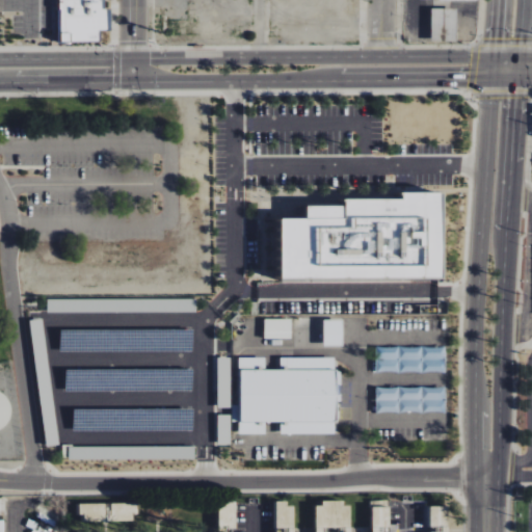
[(100,42),(99,30),(109,30),(108,9),(103,9),(102,0),(59,0),(60,43),(100,42)]
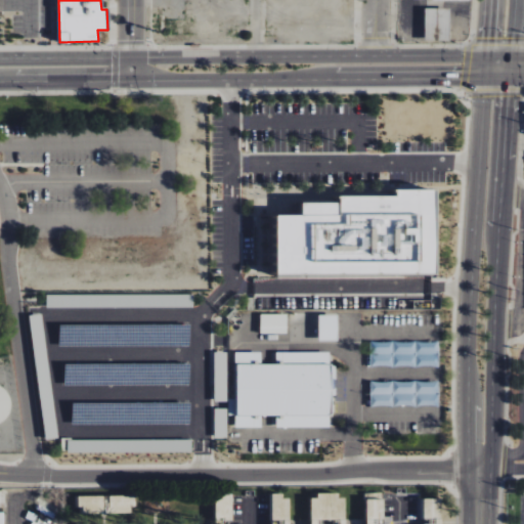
[(449,41),(449,9),(426,8),(425,41),(449,41)]
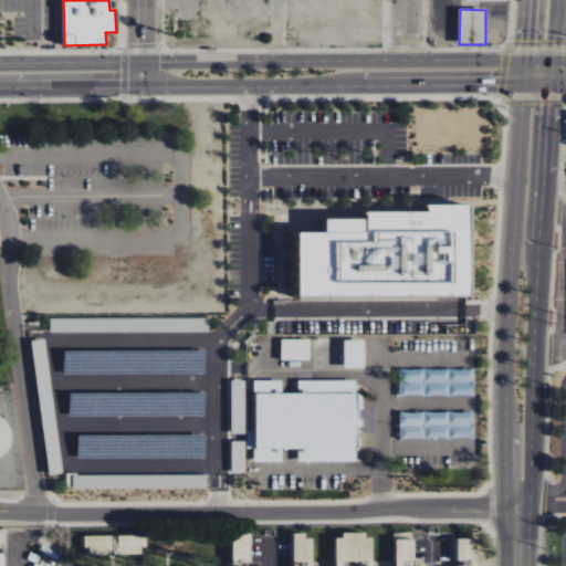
[(297,299),(470,297),(470,206),(426,207),(426,213),(365,213),(365,220),(325,220),(325,234),(297,234),(297,299)]
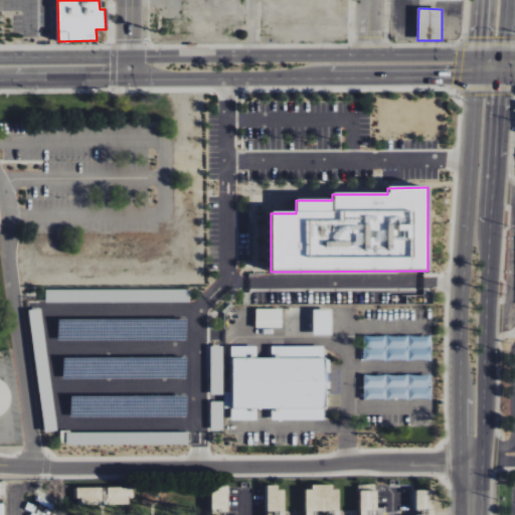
[(283,310),(255,309),(255,328),(282,329),(283,310)]
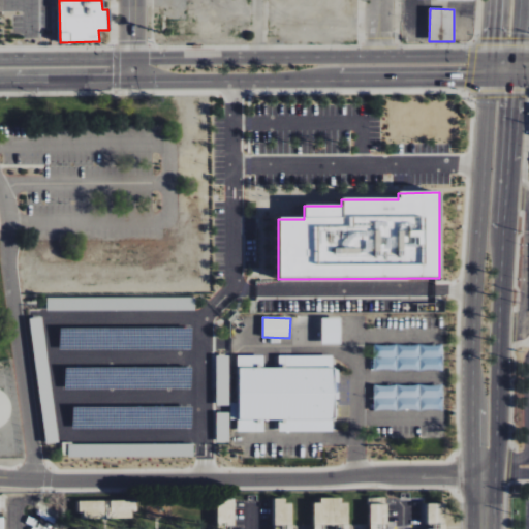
[(341,345),(341,319),(322,319),(321,344),(341,345)]
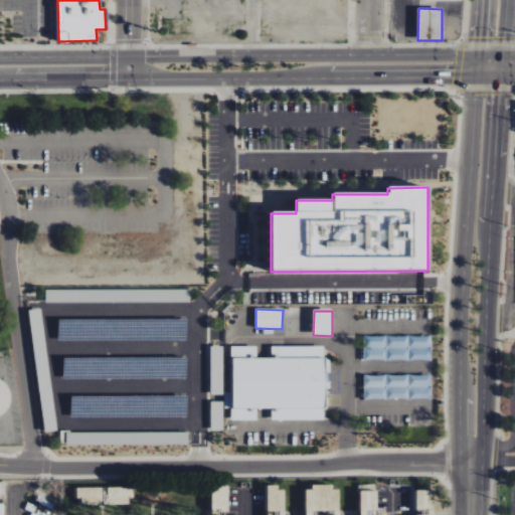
[(431,337),(364,336),(364,360),(431,361),(431,337)]
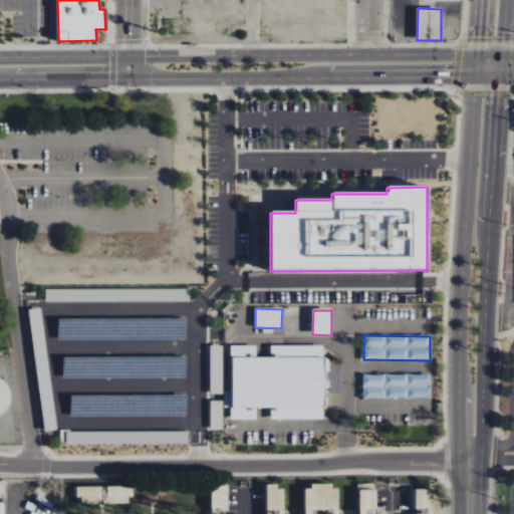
[(223,346),(211,345),(210,393),(221,393),(222,386),(216,384),(216,378),(222,378),(223,346)]
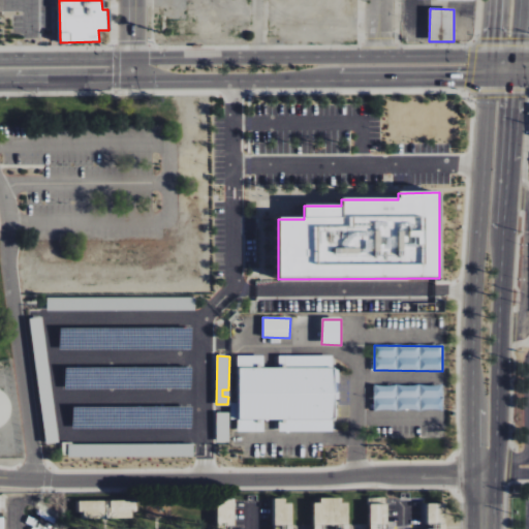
[(335,433),(336,383),(339,383),(339,368),(331,368),(331,356),(279,355),(279,368),(263,368),(263,356),(239,355),(238,433),(263,433),(263,421),(279,421),(278,432),(335,433)]
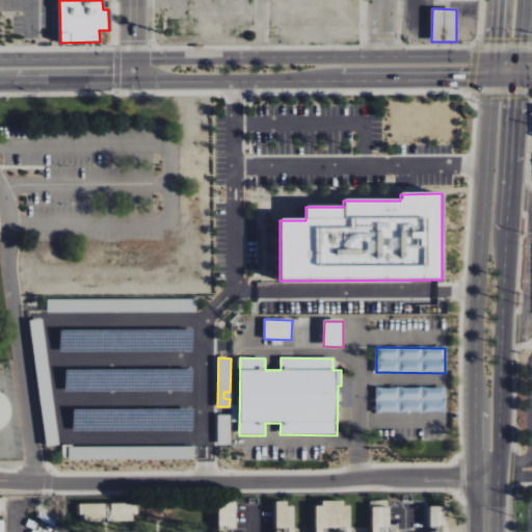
[(48,365),(43,366),(42,365),(35,365),(42,407),(53,406),(48,365)]
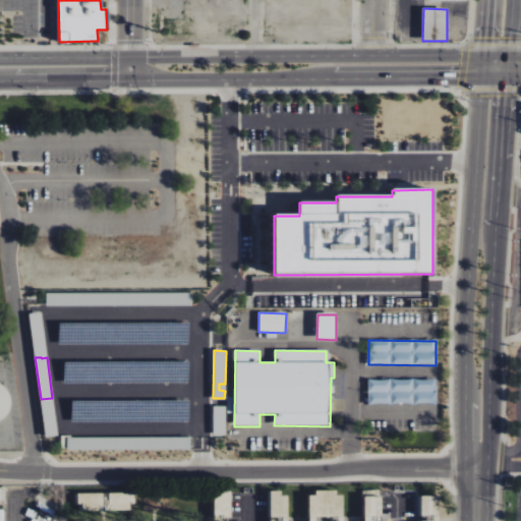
[(367,381),(368,404),(435,404),(435,380),(367,381)]
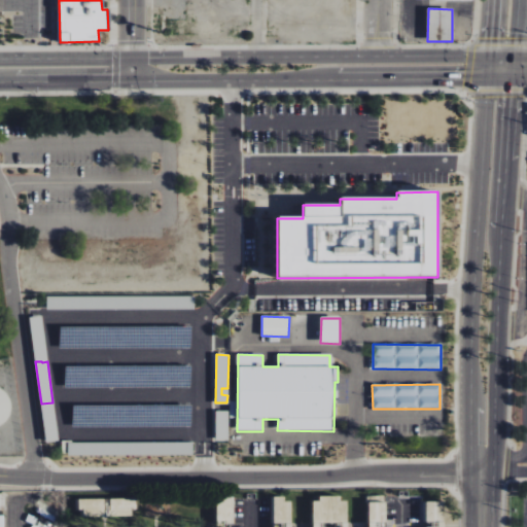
[(8,389),(0,389),(0,426),(8,427),(8,389)]
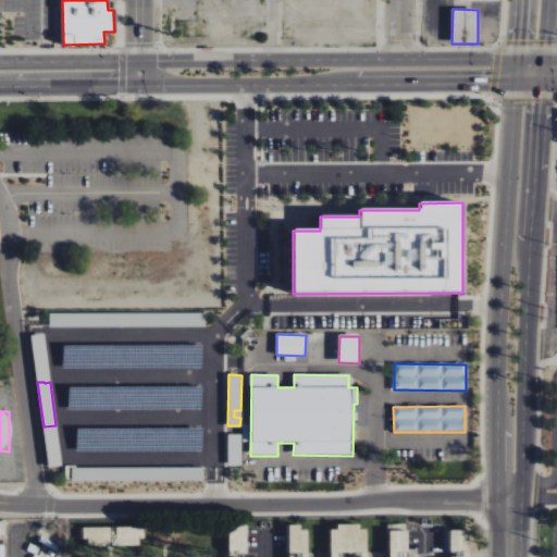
[(240,466),(240,435),(227,435),(227,466),(240,466)]
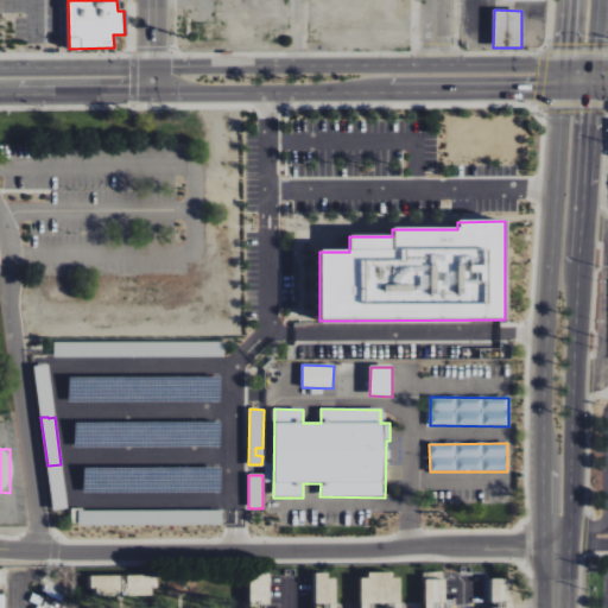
[(52,510),(67,508),(65,498),(51,499),(52,510)]
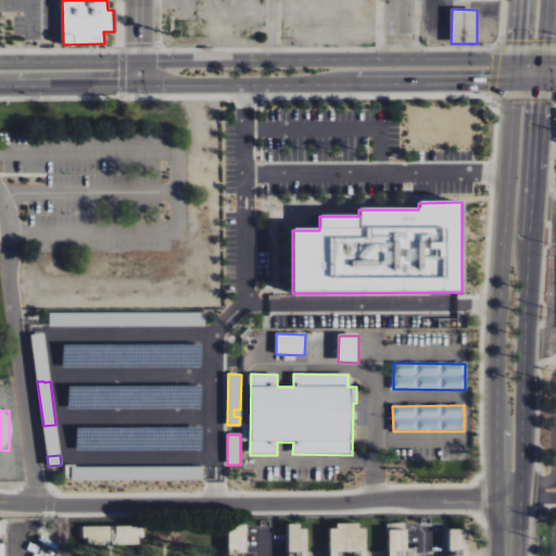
[(203,480),(203,467),(71,468),(71,481),(203,480)]
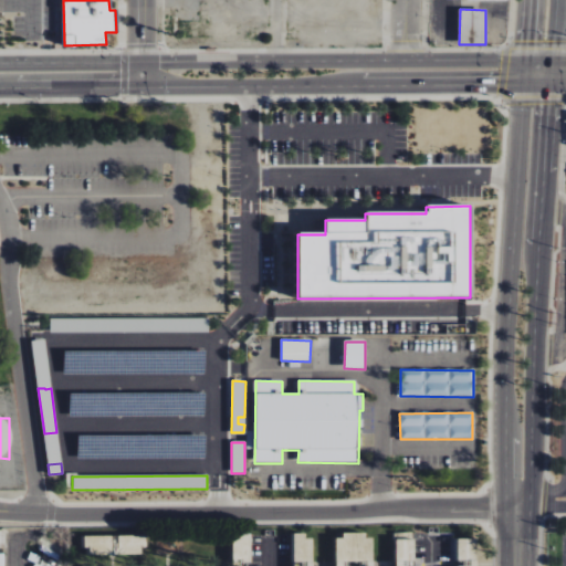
[(413,565),(413,533),(396,534),(395,565),(413,565)]
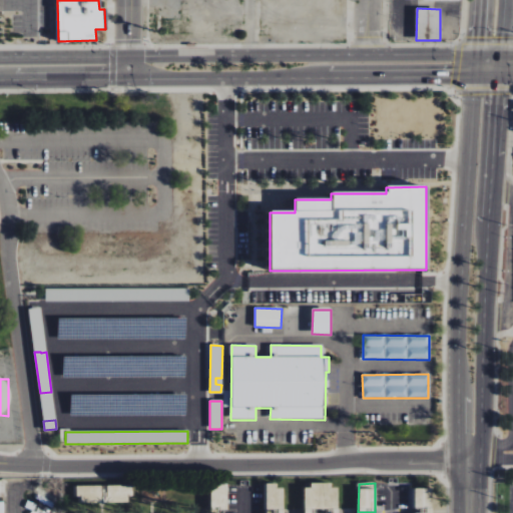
[(78,484),(77,501),(130,502),(130,485),(78,484)]
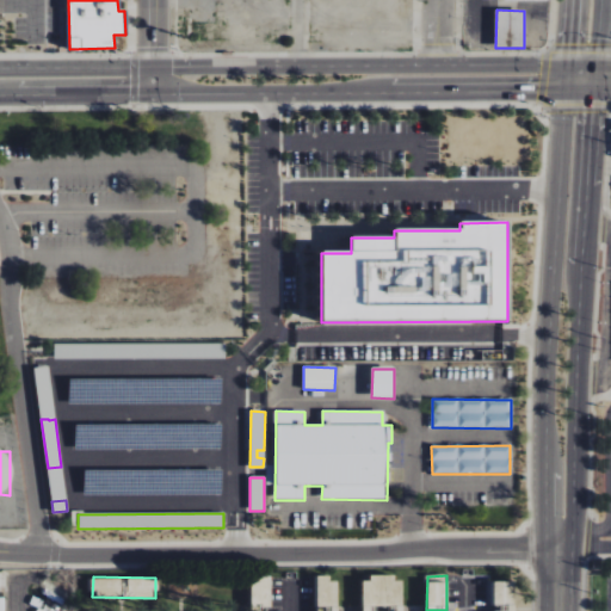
[(270,610),(270,579),(251,580),(251,610),(270,610)]
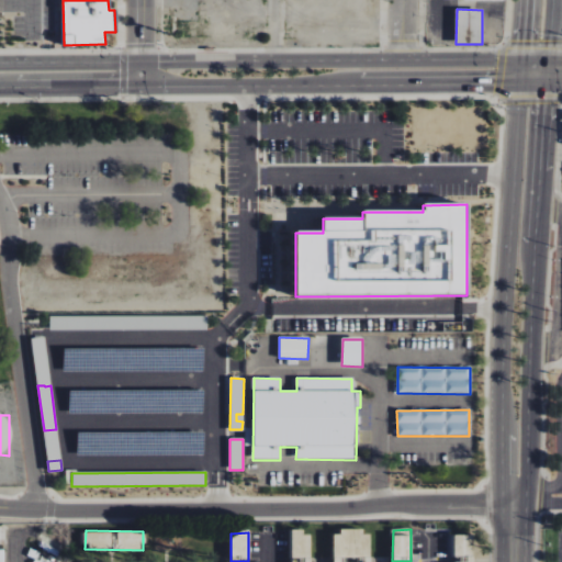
[(310,561),(310,532),(291,534),(291,561),(310,561)]
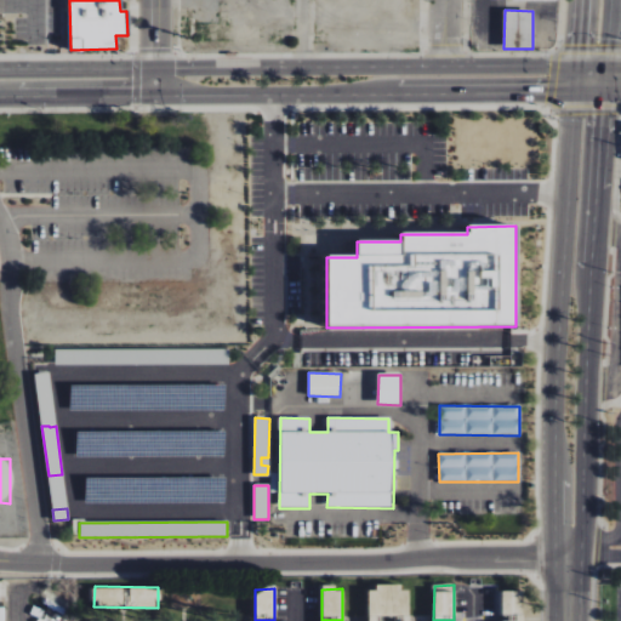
[(406,620),(408,619),(409,619),(409,588),(368,588),(368,620),(406,620)]
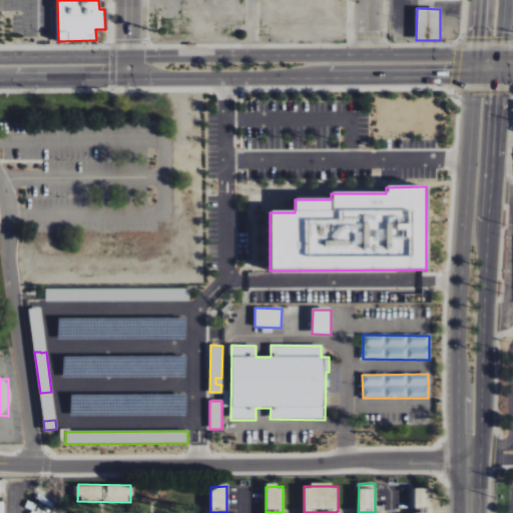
[(415,512),(414,512),(431,512),(431,489),(414,489),(415,512)]
